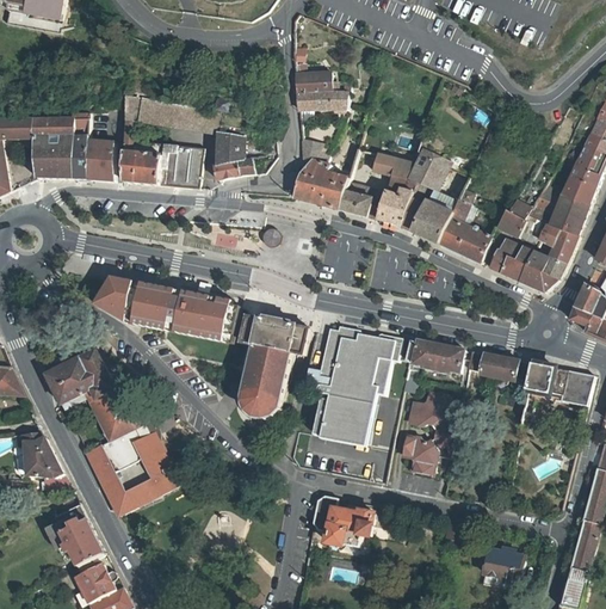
[(2,0),(8,4),(28,6),(26,12),(61,18),(63,0),(2,0)]
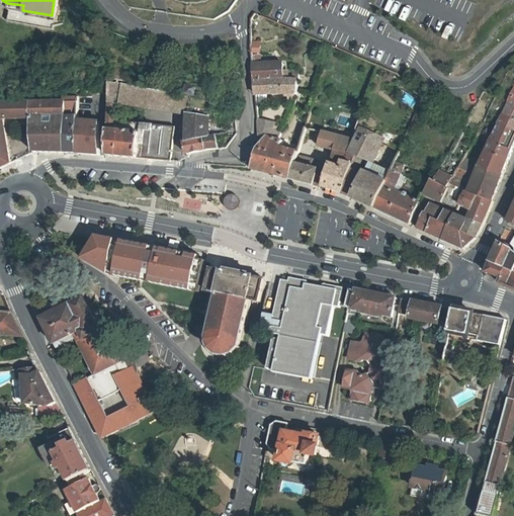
[(5,18),(50,26),(52,15),(22,10),(23,5),(7,3),(5,18)]
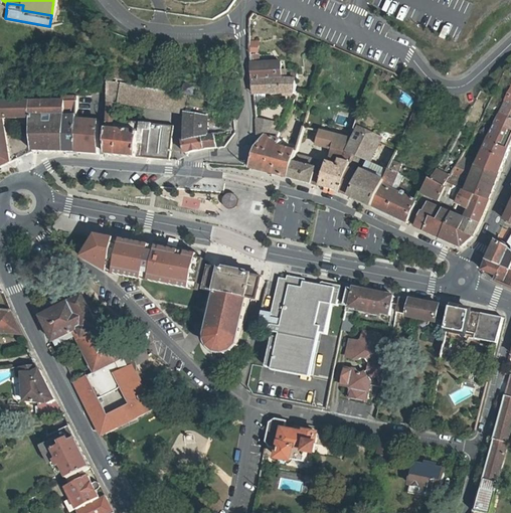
[(277,72),(280,72),(280,69),(276,69),(277,61),(254,60),(253,53),(245,53),(248,77),(276,77),(277,72)]
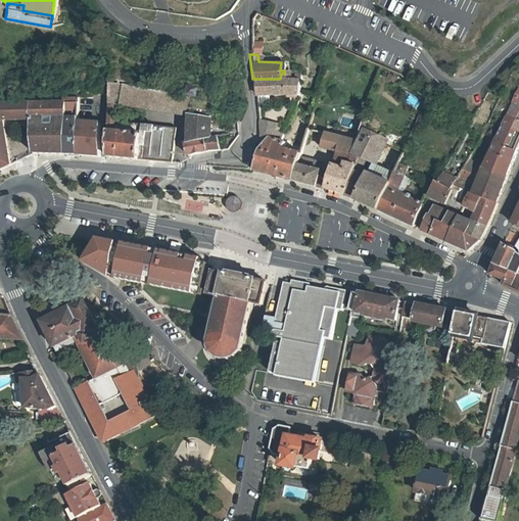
[(280,79),(252,79),(254,94),(295,93),(296,80),(286,79),(286,74),(284,74),(281,74),(280,79)]
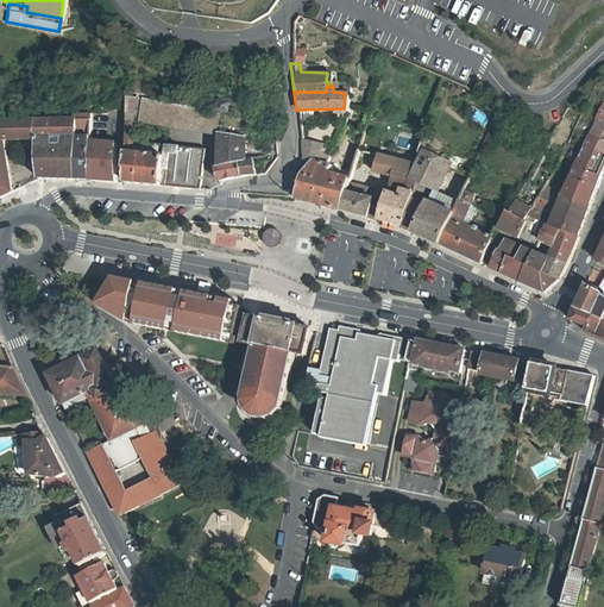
[(121,181),(196,188),(200,148),(131,139),(131,120),(156,124),(158,101),(123,95),(121,181)]
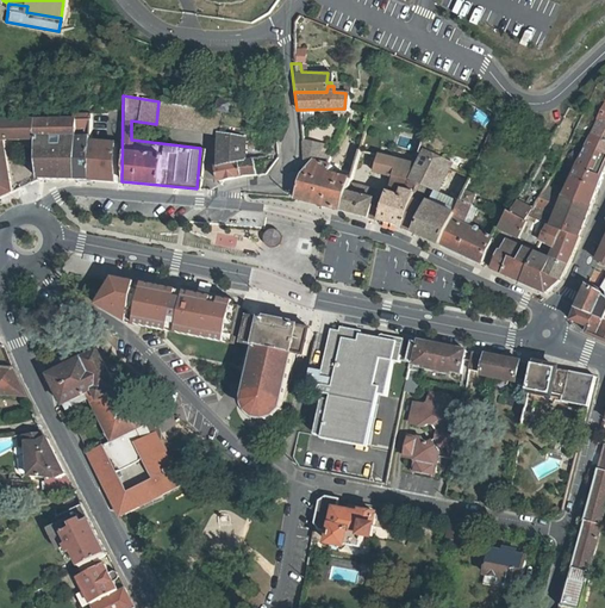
[(158,101),(156,124),(170,126),(217,132),(217,112),(213,111),(158,101)]
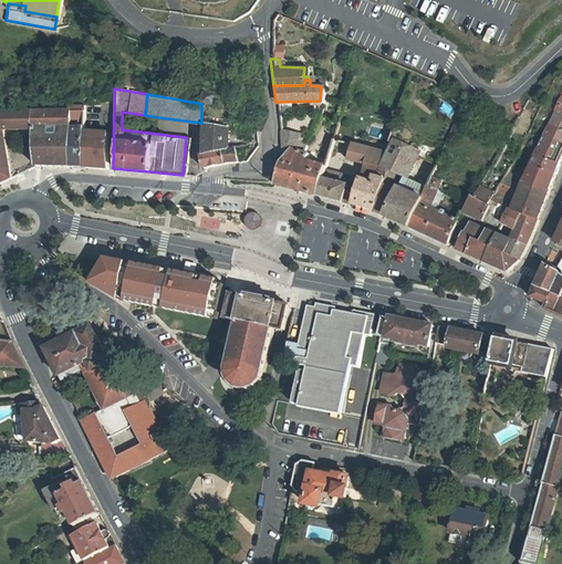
[(198,103),(201,104),(210,105),(212,95),(200,94),(198,103)]
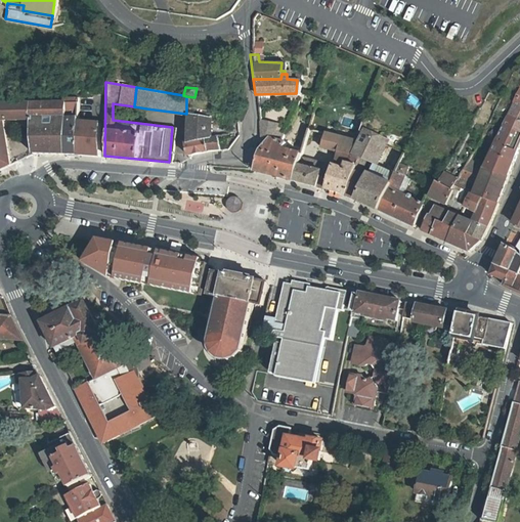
[(72,100),(73,116),(82,117),(83,107),(88,107),(88,98),(83,98),(83,96),(56,96),(56,100),(61,100),(72,100)]
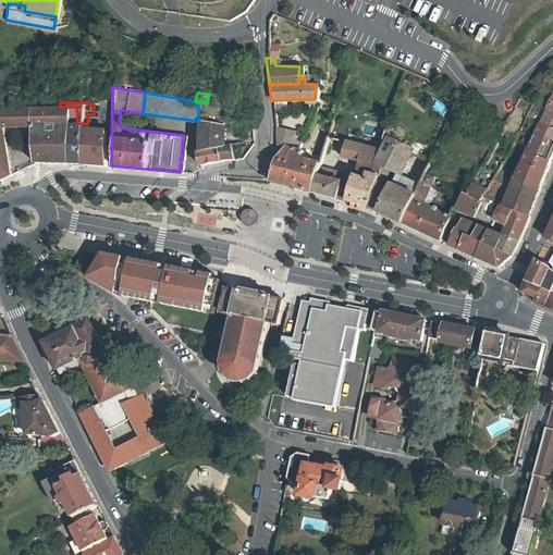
[(0,176),(9,173),(0,123),(29,124),(28,106),(0,105),(0,176)]
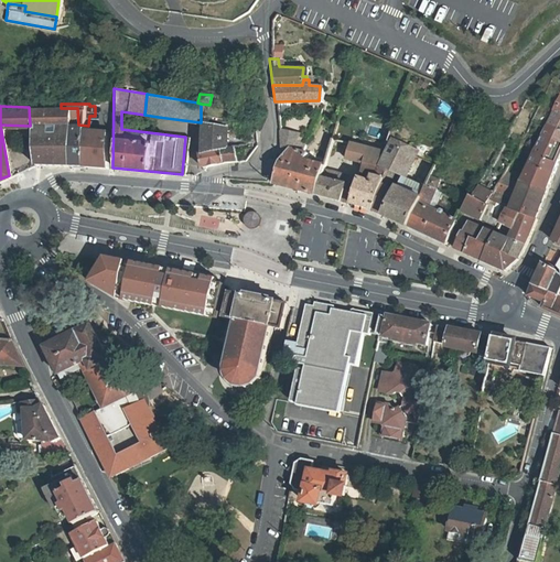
[(49,164),(67,164),(66,108),(61,108),(29,107),(30,126),(32,164),(49,164)]
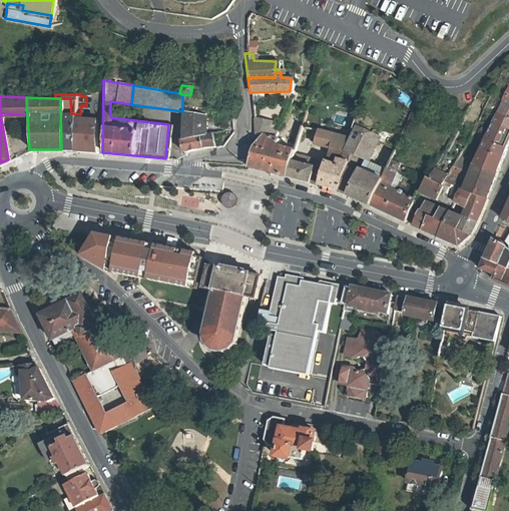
[(61,149),(73,150),(71,117),(71,113),(70,98),(60,98),(61,149)]
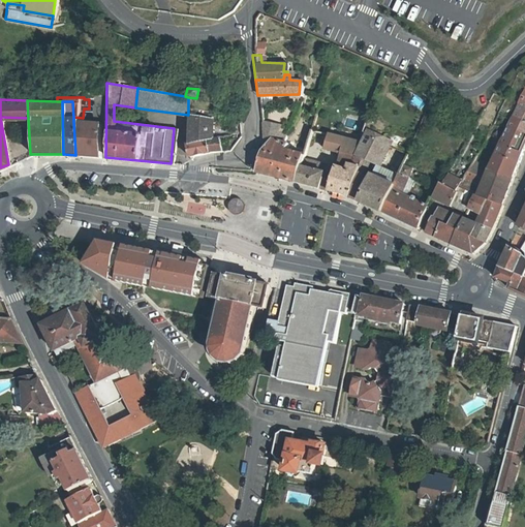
[(524,120),(524,105),(517,103),(512,116),(524,120)]
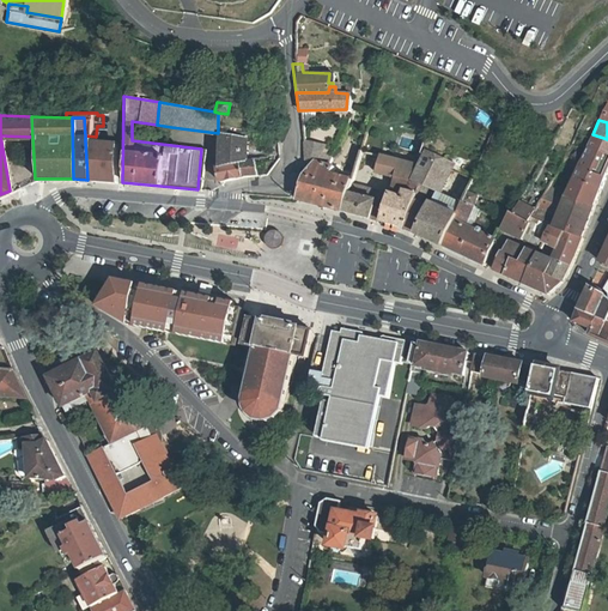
[(607,155),(607,139),(593,134),(587,146),(607,155)]
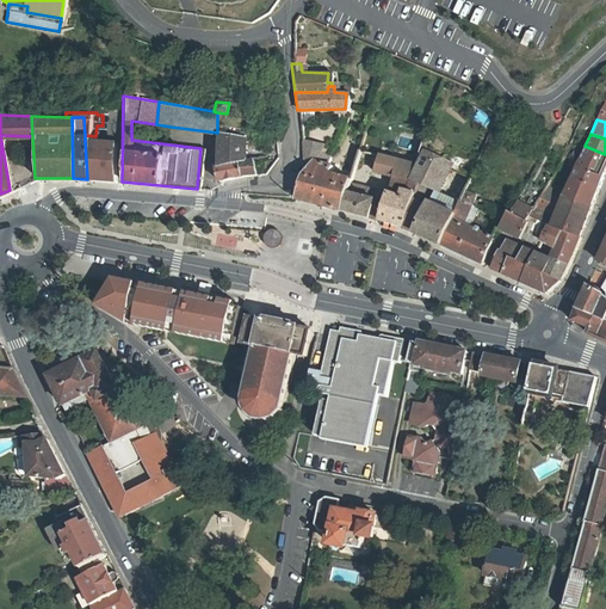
[(254,173),(253,164),(247,164),(247,161),(243,160),(242,145),(218,139),(217,164),(214,165),(216,179),(241,174),(254,173)]
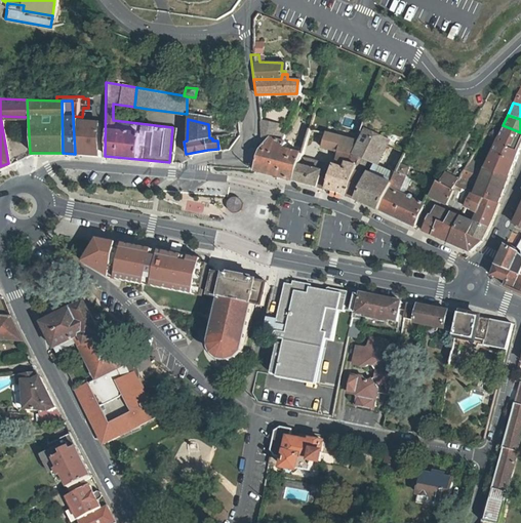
[(73,120),(75,154),(97,155),(96,124),(76,123),(76,120),(73,120)]
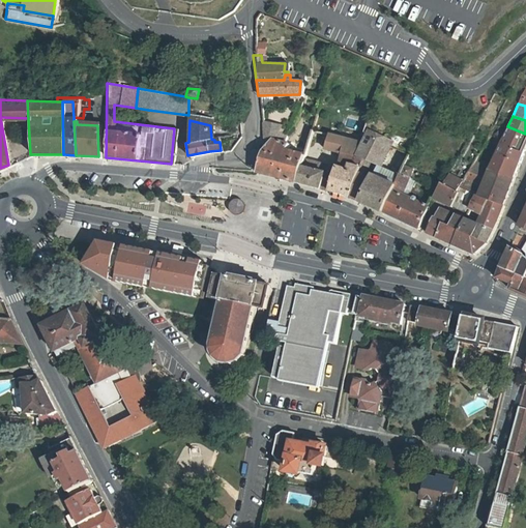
[(255,171),(294,181),(299,164),(302,153),(285,148),(287,142),(282,140),(284,133),(275,128),(279,125),(261,121),(263,140),(260,146),(262,147),(260,150),(255,171)]
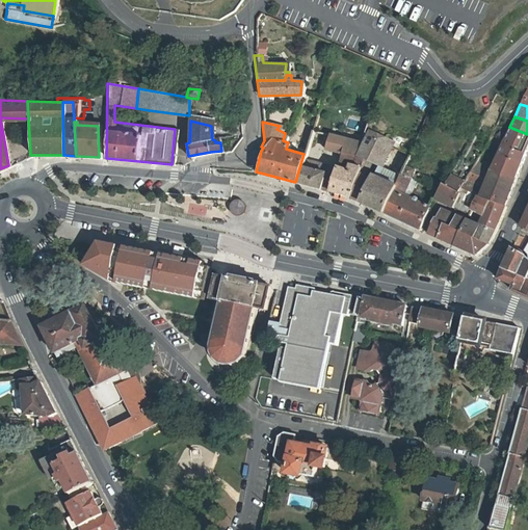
[(522,153),(527,138),(527,134),(509,127),(501,146),(522,153)]
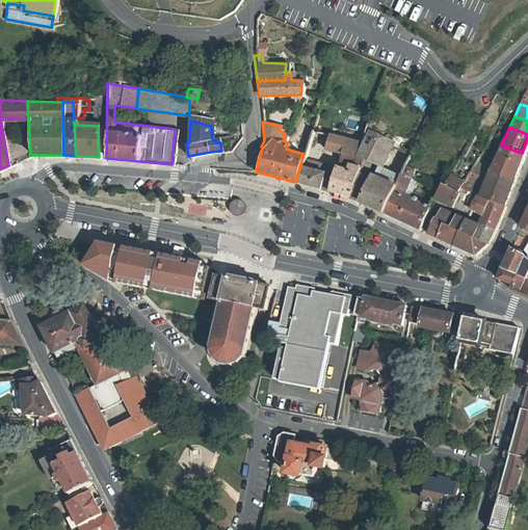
[(364,158),(371,161),(377,164),(388,143),(365,133),(355,155),(364,158)]
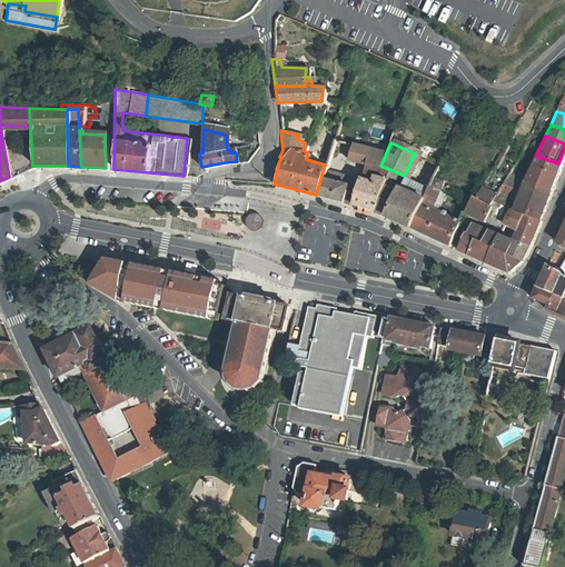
[(364,162),(378,165),(383,152),(352,143),(345,166),(352,168),(354,160),(364,162)]
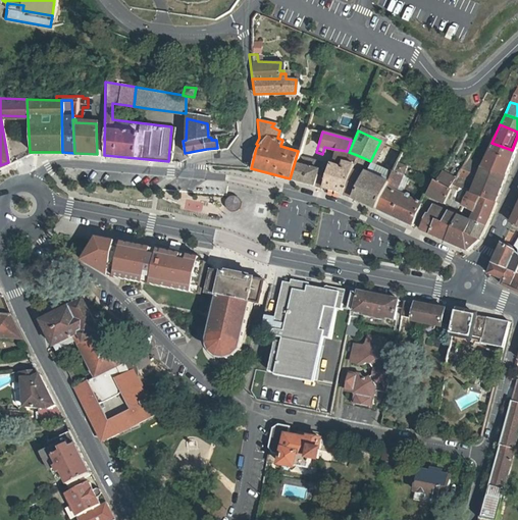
[(475,139),(487,145),(490,138),(479,132),(475,139)]
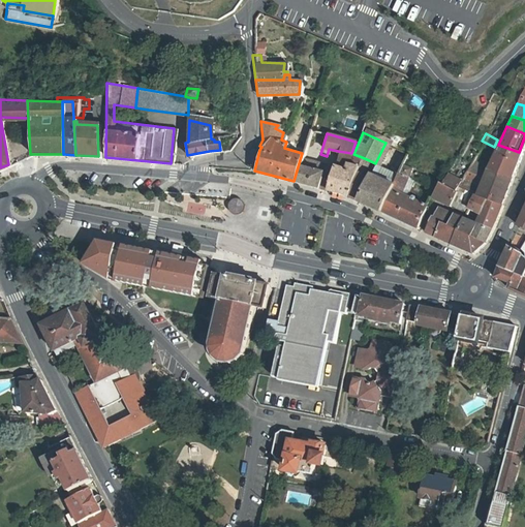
[(510,178),(519,152),(498,145),(488,169),(510,178)]
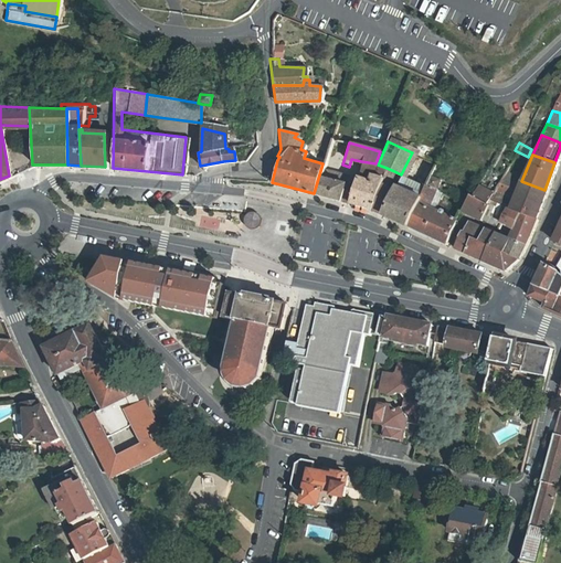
[(394,189),(382,213),(408,225),(429,174),(434,162),(426,159),(412,192),(410,191),(411,190),(408,189),(408,190),(395,186),(394,189)]
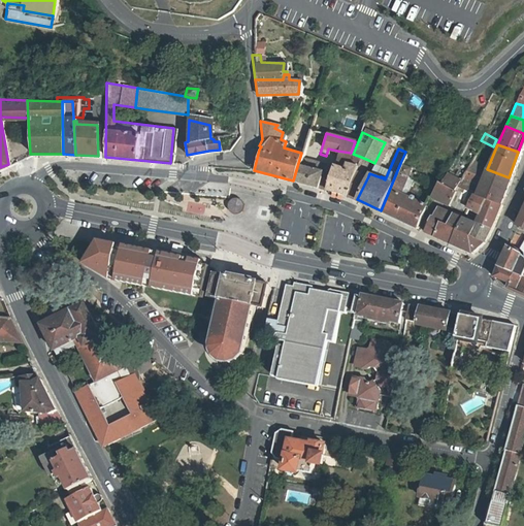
[(336,192),(347,194),(361,157),(353,154),(351,153),(337,151),(326,189),(336,192)]
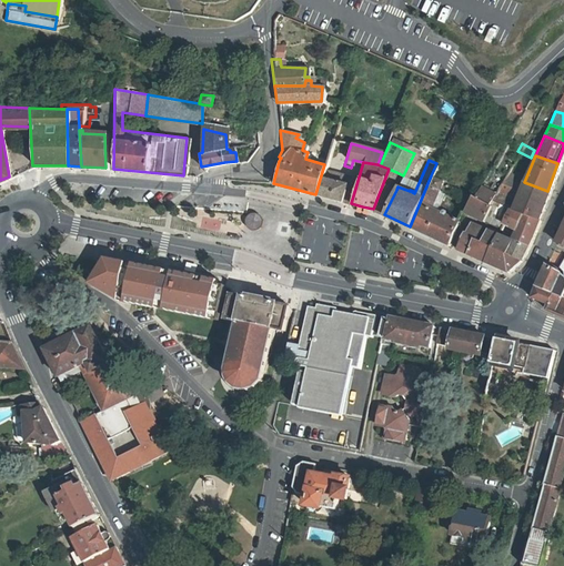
[(389,169),(373,209),(384,214),(396,190),(389,185),(395,177),(394,175),(396,172),(389,169)]
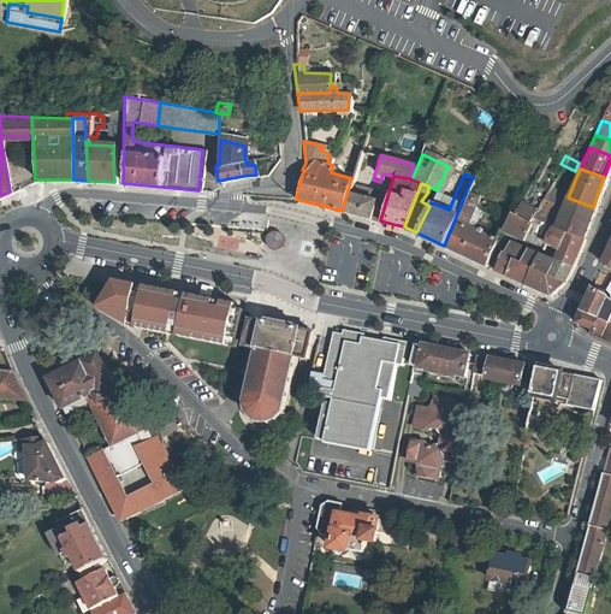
[(348,190),(342,211),(369,218),(375,199),(348,190)]
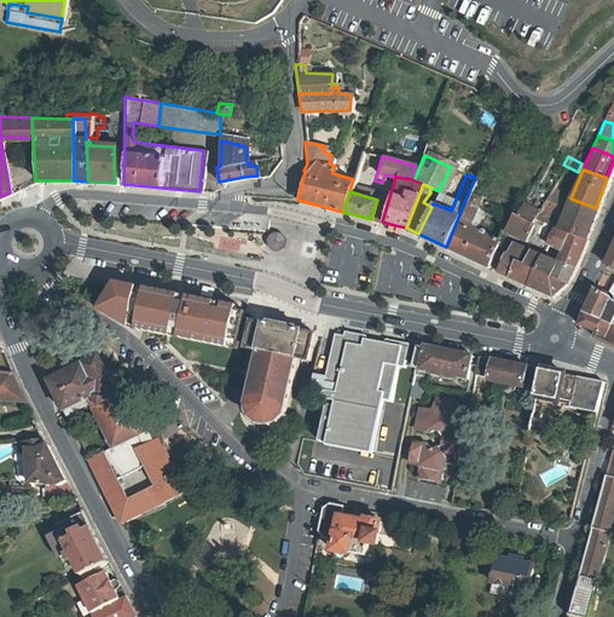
[(469,191),(446,247),(485,265),(497,240),(484,234),(485,231),(481,229),(480,231),(468,226),(473,215),(478,218),(480,209),(475,207),(480,196),(469,191)]
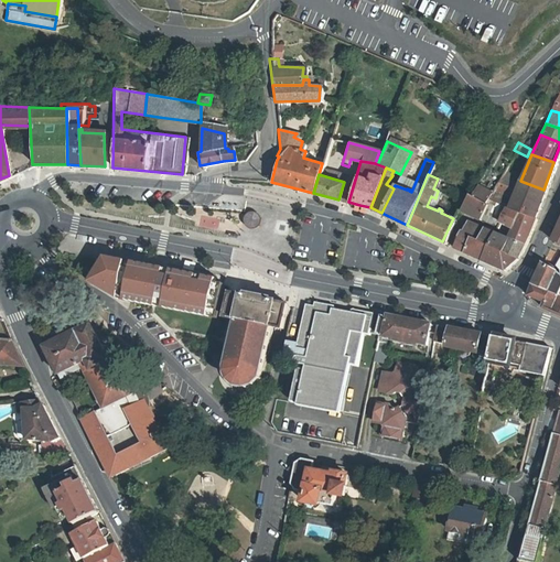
[(508,209),(520,181),(503,174),(497,183),(495,182),(491,193),(488,192),(483,203),(485,205),(478,217),(483,219),(484,217),(497,223),(497,222),(504,208),(508,209)]
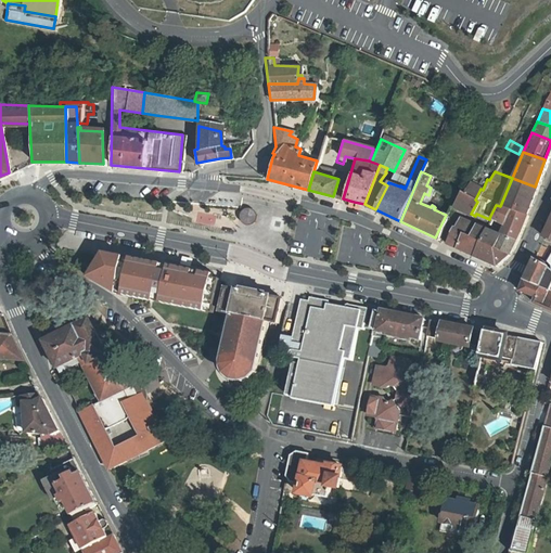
[(524,215),(535,187),(512,178),(500,206),(524,215)]
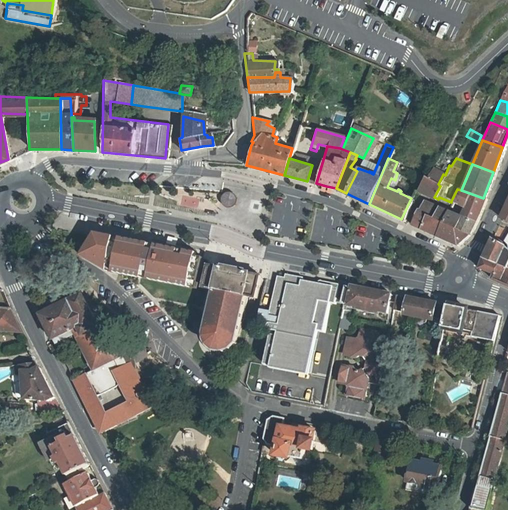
[(438,184),(443,174),(432,168),(427,177),(425,176),(417,190),(434,198),(434,197),(440,186),(438,184)]
